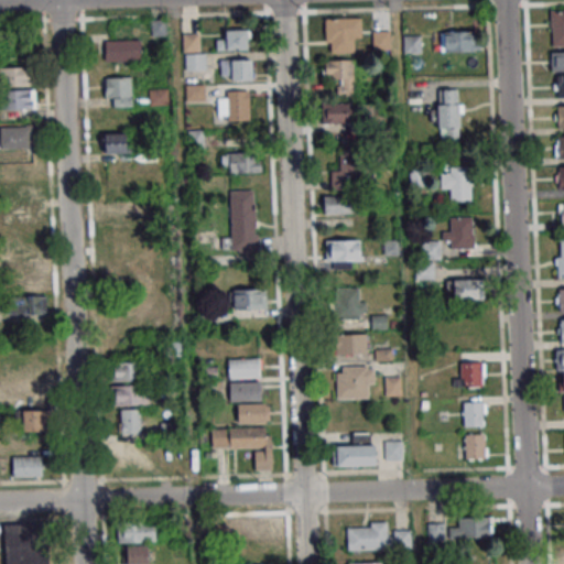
[(563,45),(563,10),(551,10),(551,46),(563,45)]
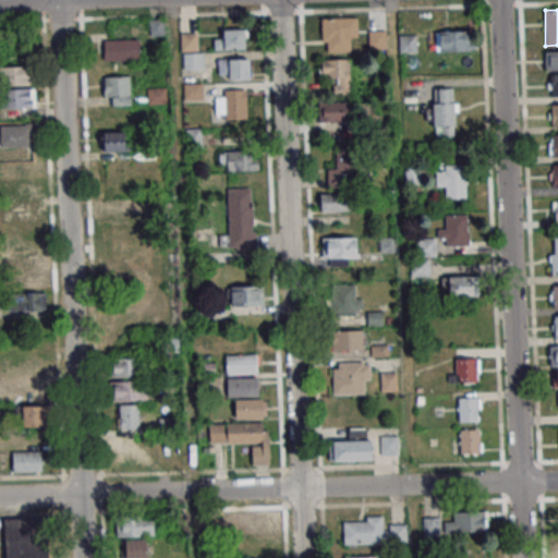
[(356,17),(322,17),(322,51),(356,51),(356,17)]
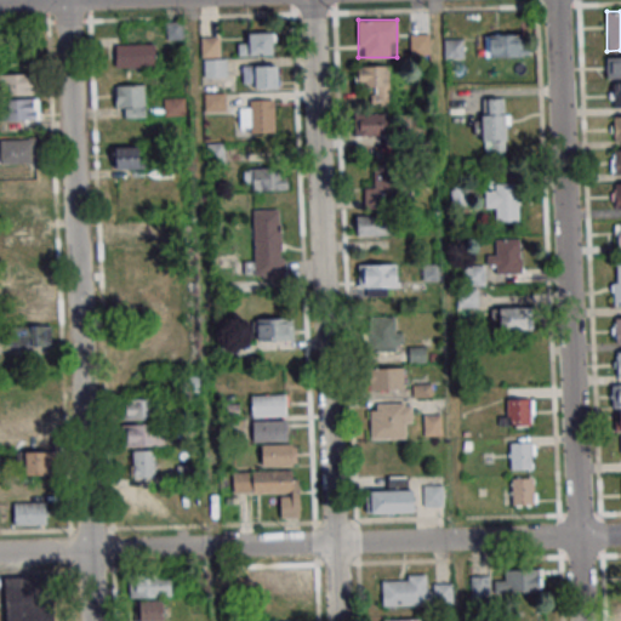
[(167,22),(167,38),(182,38),(182,22),(167,22)]
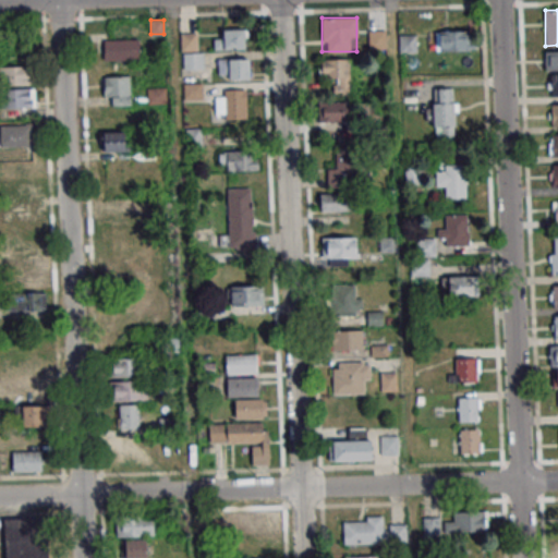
[(223,28),(223,38),(214,38),(214,49),(246,49),(246,28),(223,28)]
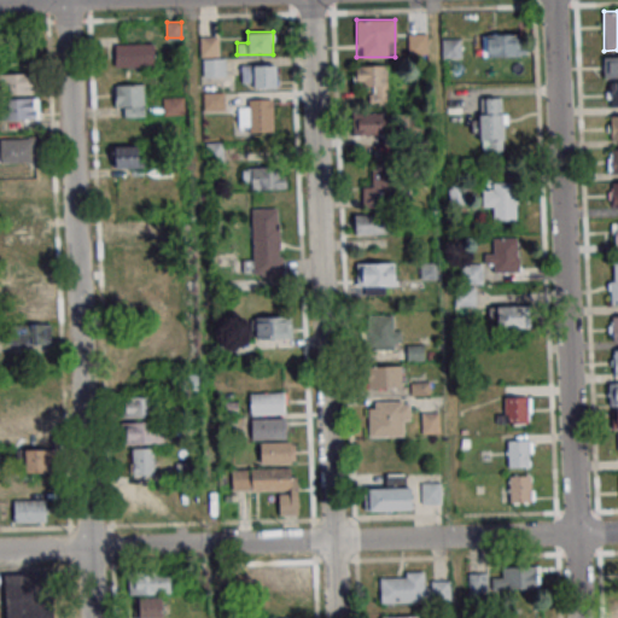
[(427,53),(427,33),(408,33),(408,53),(427,53)]
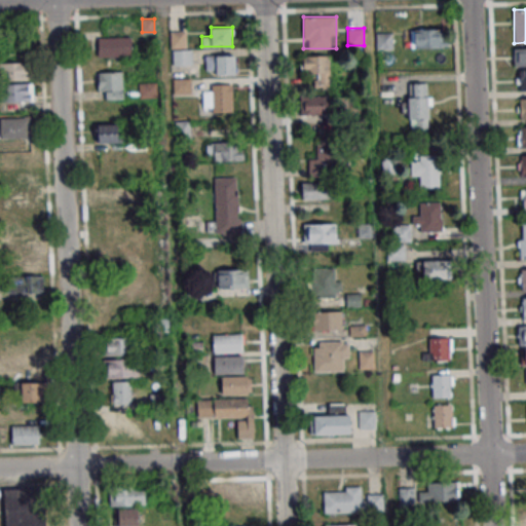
[(410,29),(410,47),(446,47),(446,29),(410,29)]
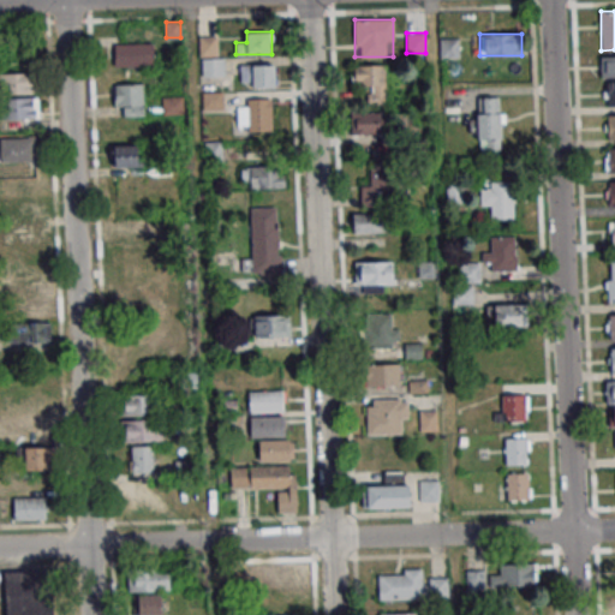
[(440,58),(459,58),(459,37),(440,37),(440,58)]
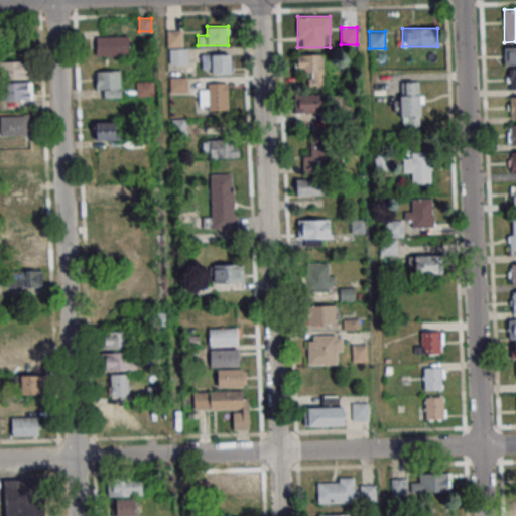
[(128,37),(95,37),(95,55),(128,55),(128,37)]
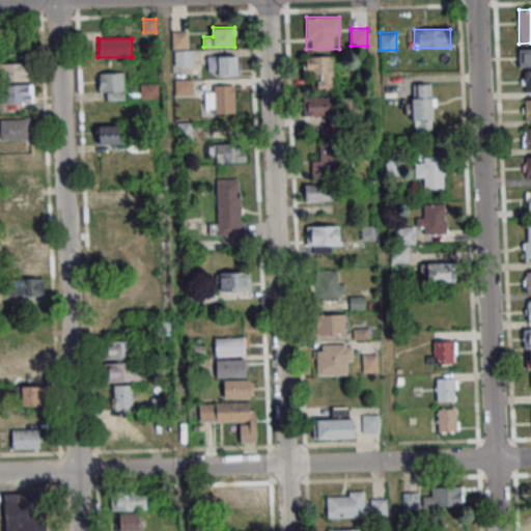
[(530,48),(519,48),(519,67),(530,66),(530,48)]
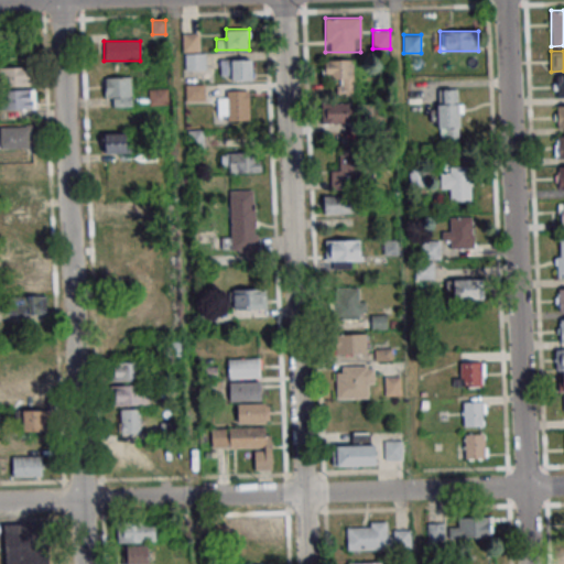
[(252,58),(220,58),(220,79),(252,79),(252,58)]
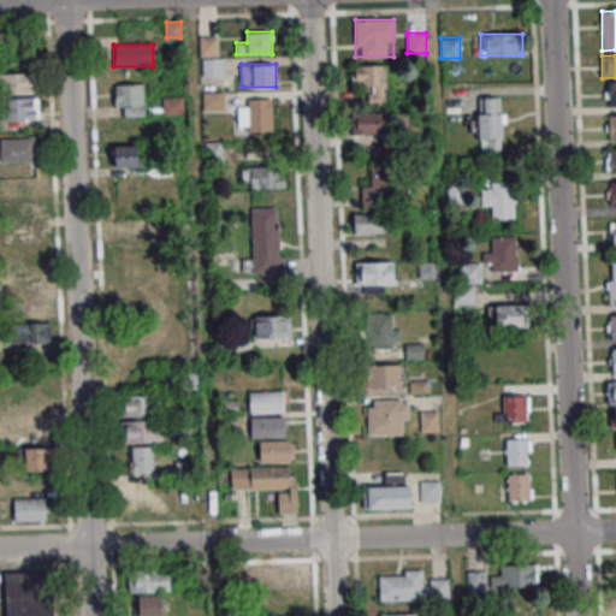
[(386,64),(354,64),(354,86),(367,86),(367,105),(386,105),(386,64)]
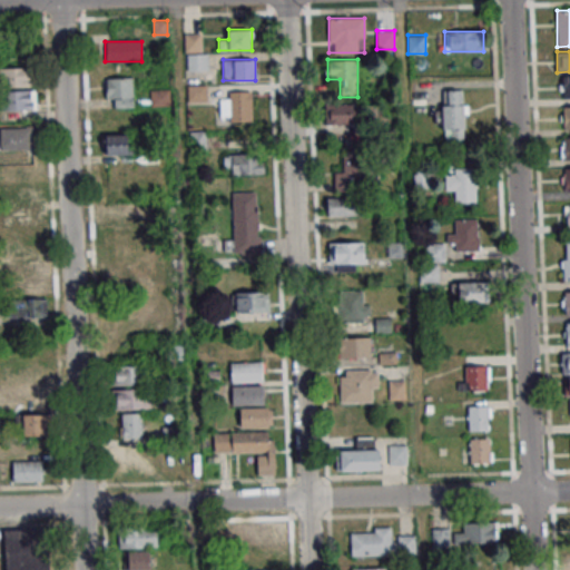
[(29,68),(0,68),(0,86),(29,86),(29,68)]
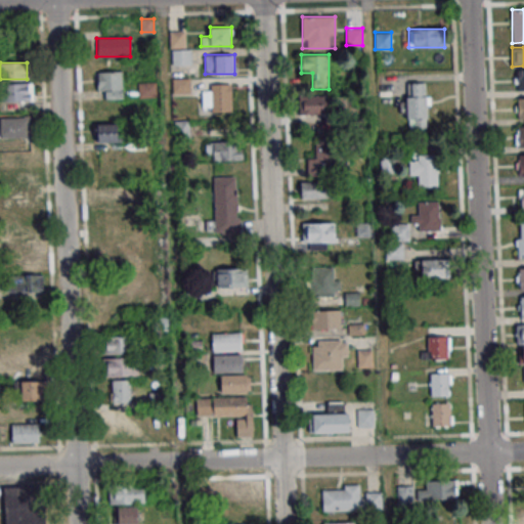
[(523,69),(515,70),(515,90),(523,89),(523,69)]
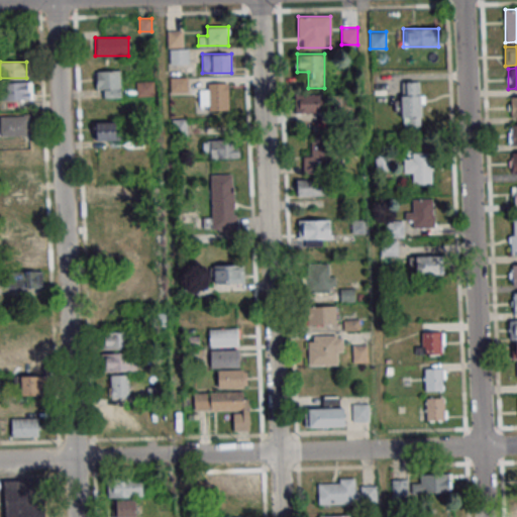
[(120,71),(95,71),(95,97),(120,97),(120,71)]
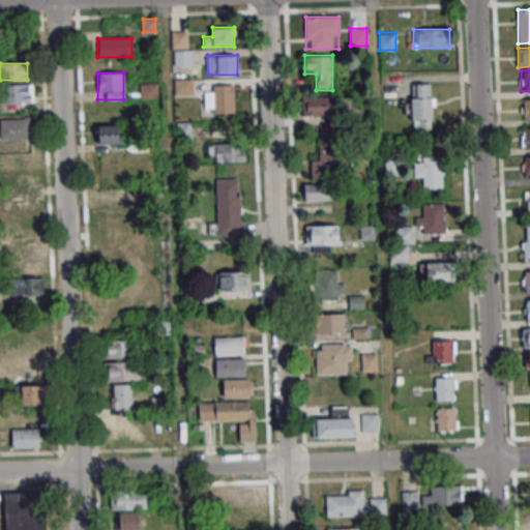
[(192,79),(174,79),(174,94),(192,94),(192,79)]
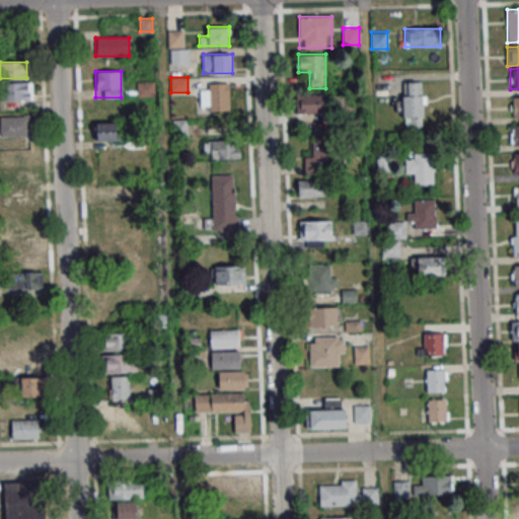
[(424,126),(424,81),(402,81),(402,126),(424,126)]
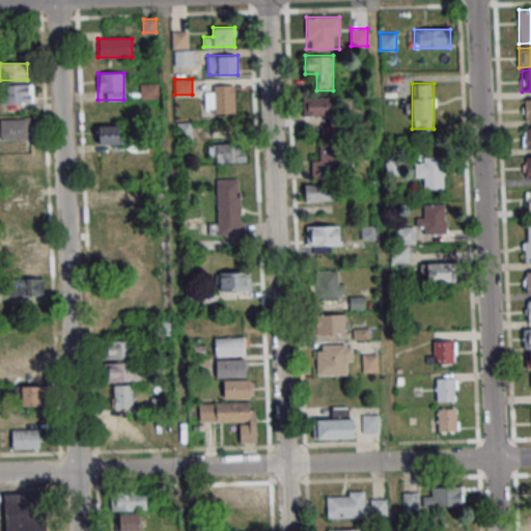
[(32,102),(32,84),(3,84),(3,102),(32,102)]
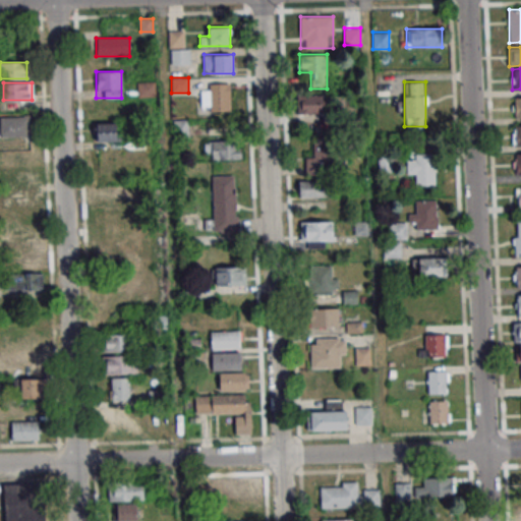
[(137,82),(137,96),(154,96),(154,82),(137,82)]
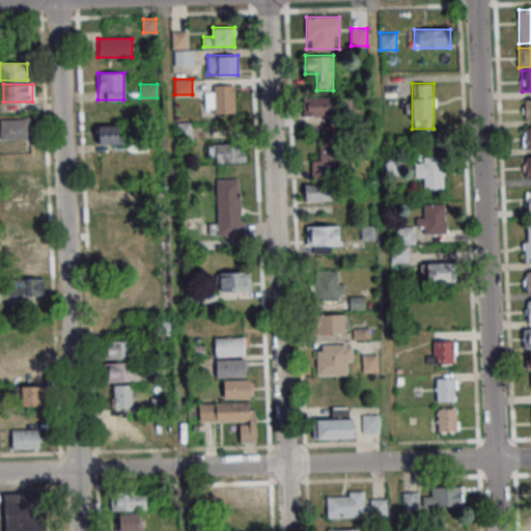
[(205,84),(205,113),(234,113),(234,84),(205,84)]
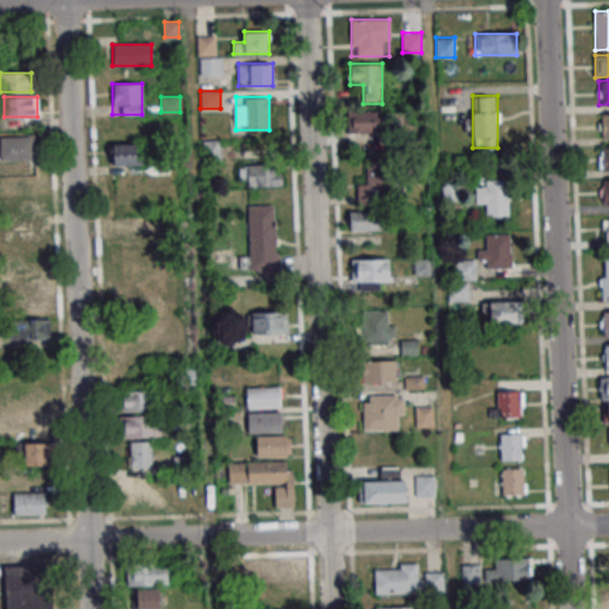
[(383,111),(347,111),(347,133),(383,133),(383,111)]
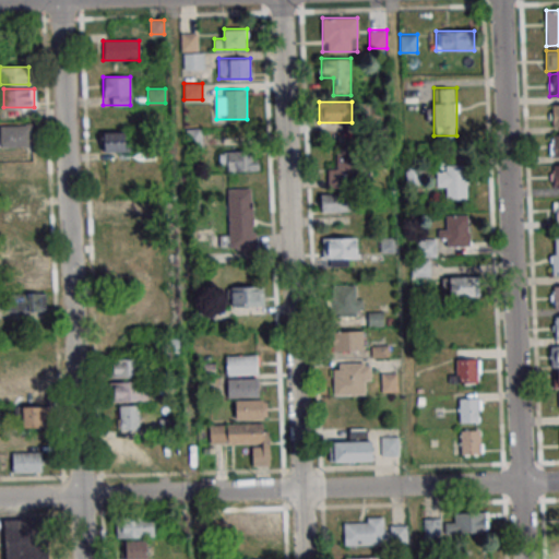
[(32,147),(32,127),(1,127),(1,147),(32,147)]
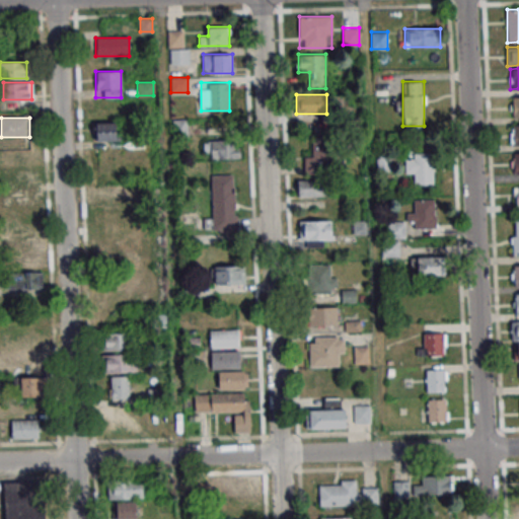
[(188,120),(173,120),(173,137),(188,137),(188,120)]
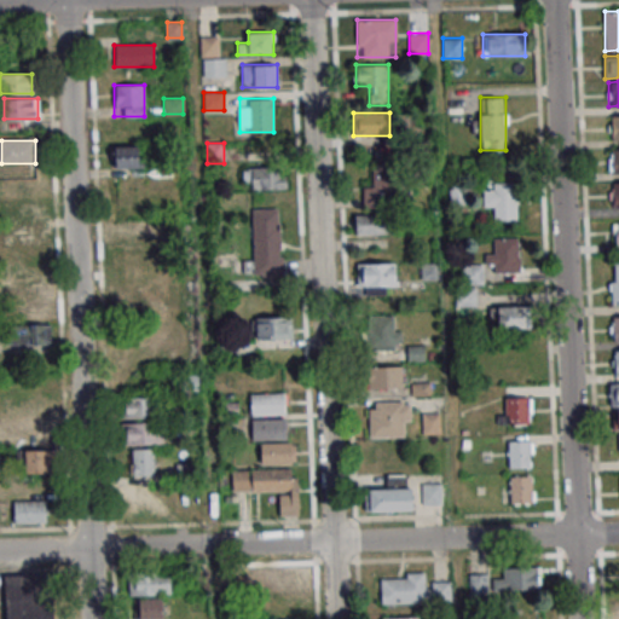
[(110,145),(110,168),(138,168),(138,145),(110,145)]
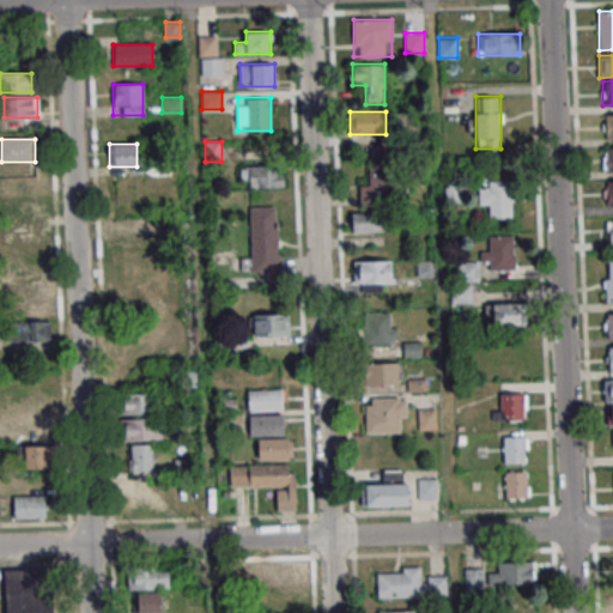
[(602,173),(612,171),(612,146),(602,147),(602,173)]
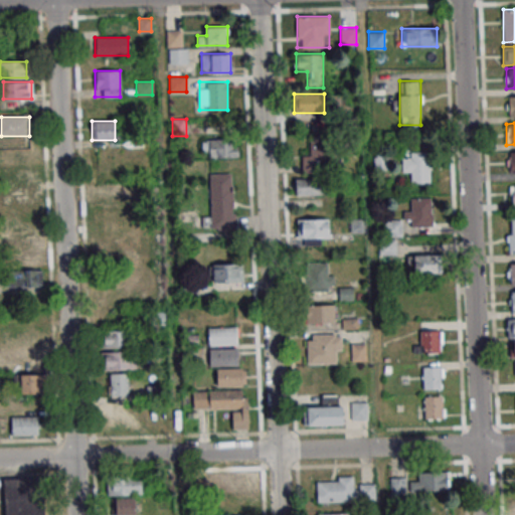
[(202,139),(202,157),(228,157),(228,139),(202,139)]
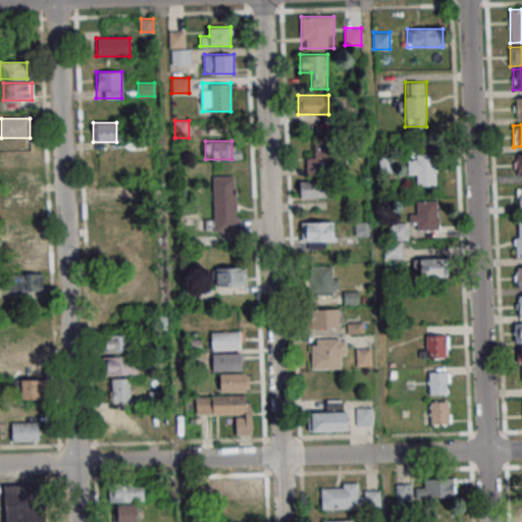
[(306,174),(346,173),(345,151),(332,152),(332,142),(314,142),(314,156),(306,156),(306,174)]
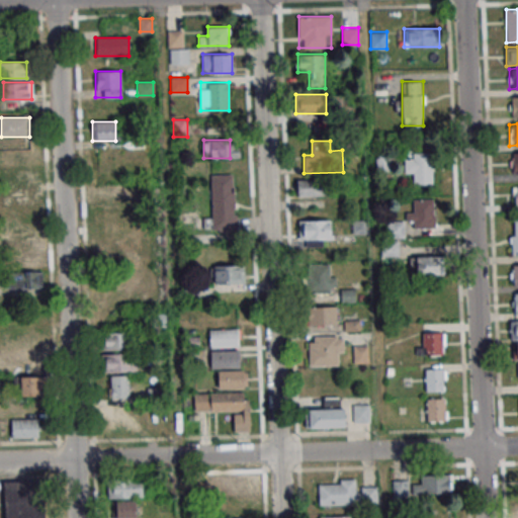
[(34,164),(34,146),(4,146),(4,164),(34,164)]
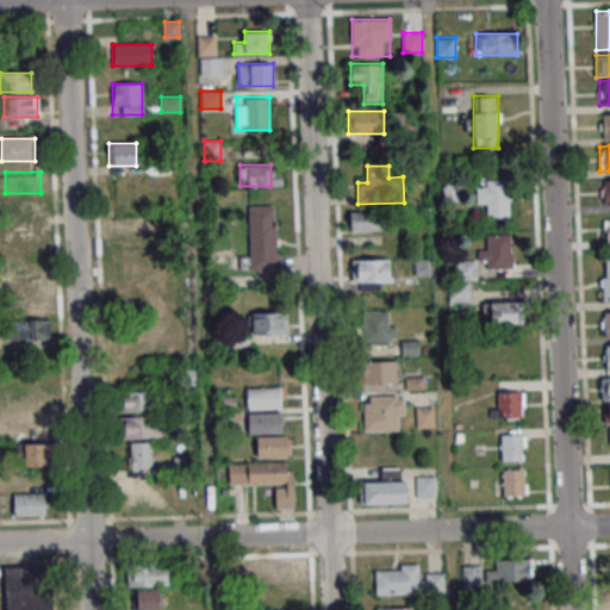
[(475,204),(487,204),(487,217),(509,217),(509,180),(475,180),(475,204)]
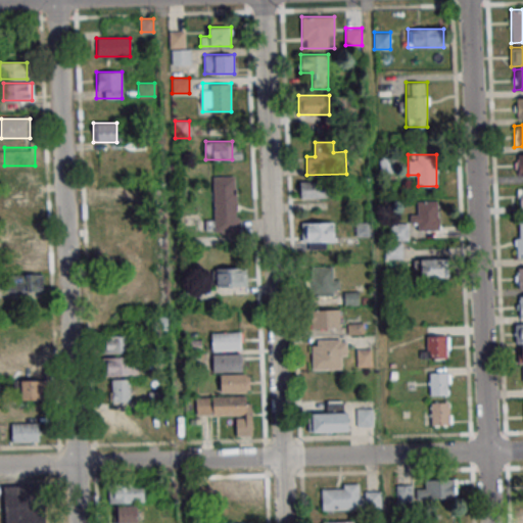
[(4,185),(35,185),(35,170),(4,170),(4,185)]
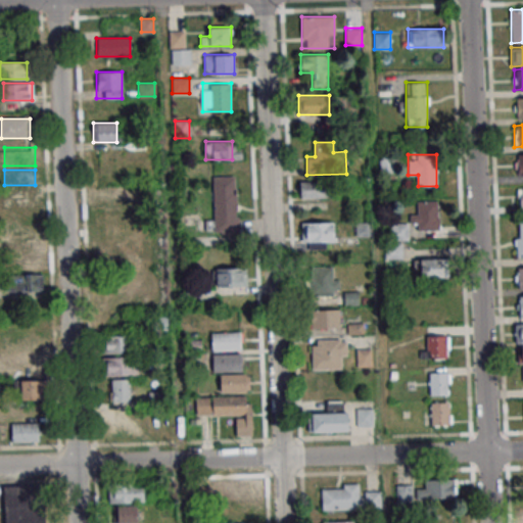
[(237,176),(212,176),(214,220),(197,221),(197,233),(239,232),(237,176)]
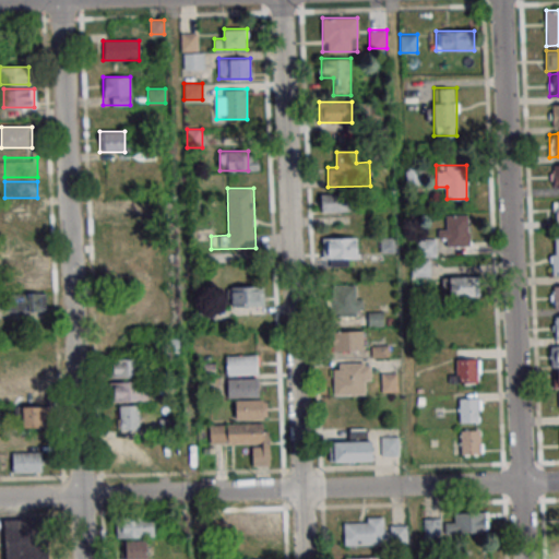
[(320,212),(357,212),(357,194),(320,194),(320,212)]
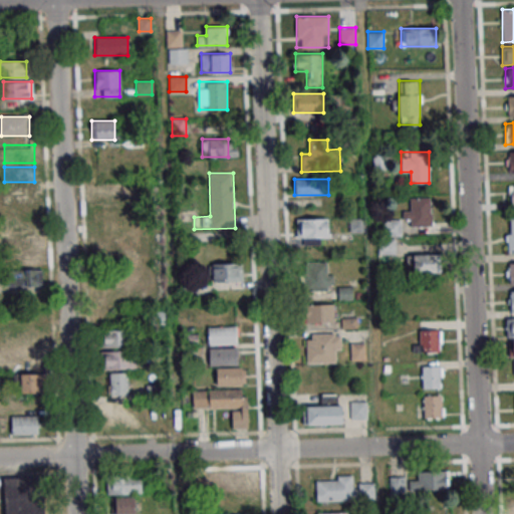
[(94,201),(121,201),(121,185),(94,185),(94,201)]
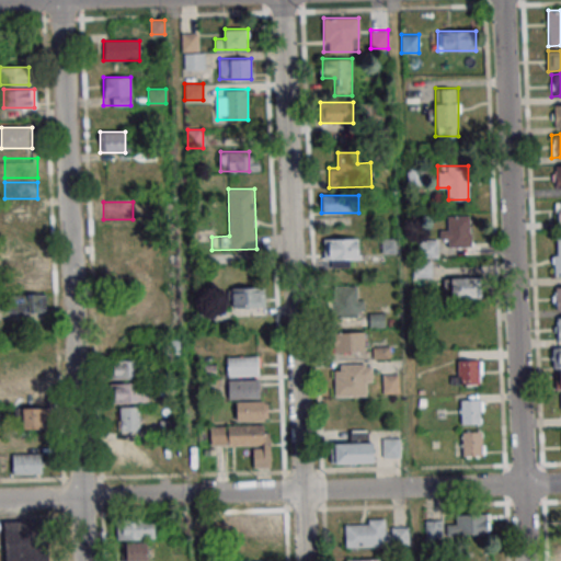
[(39,222),(39,205),(4,205),(4,222),(39,222)]
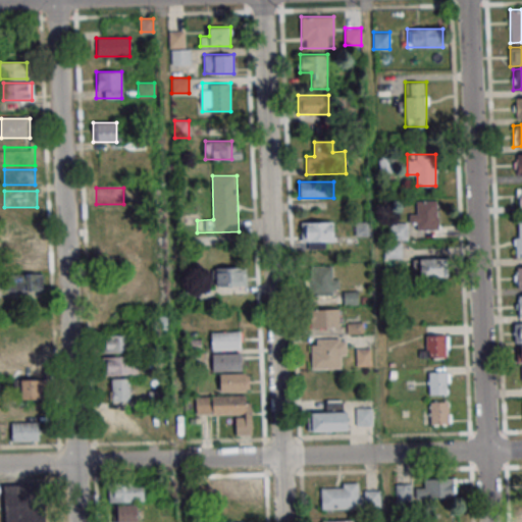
[(410,213),(410,229),(439,229),(439,200),(416,200),(416,213),(410,213)]
